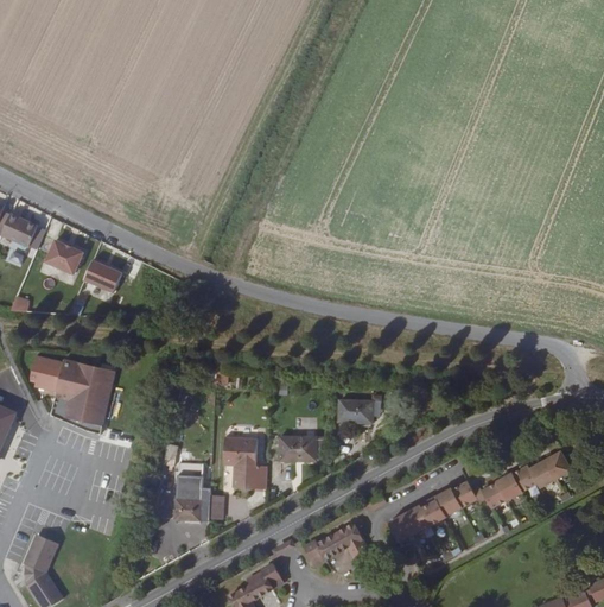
[(0,222),(8,203),(10,200),(0,196),(0,222)]
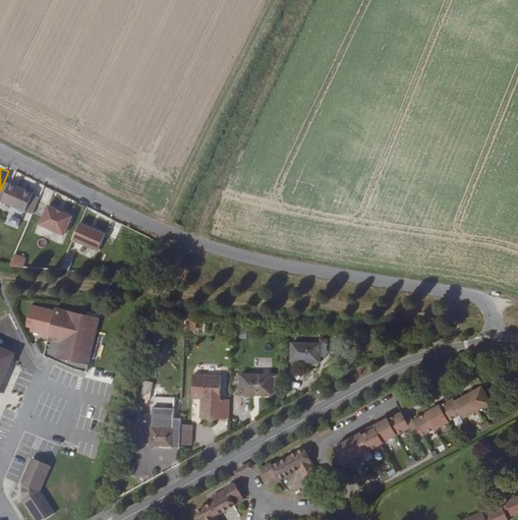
[(7,174),(0,190),(0,192),(29,206),(37,189),(7,174)]
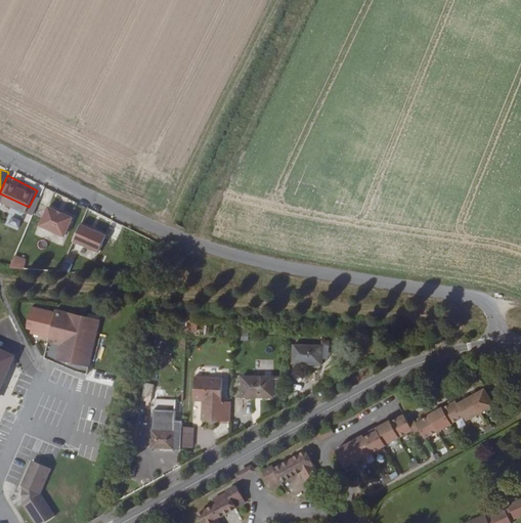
[(42,204),(34,225),(60,235),(69,214),(42,204)]
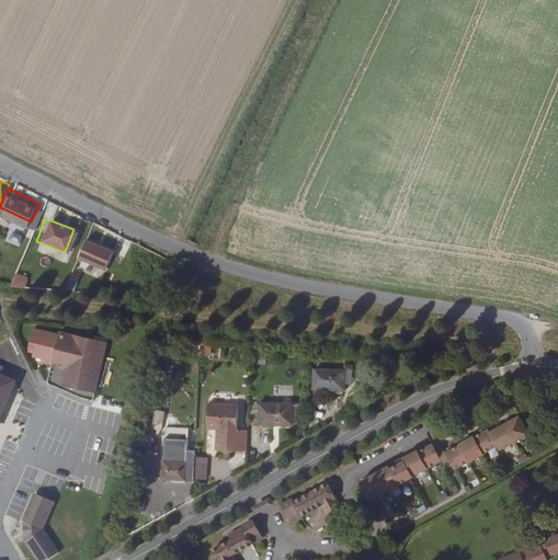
[(79,238),(73,259),(103,266),(109,246),(79,238)]
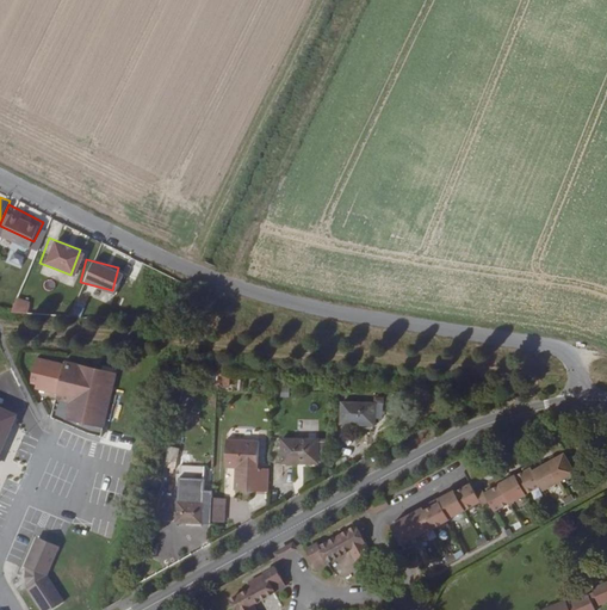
[(113,429),(130,386),(78,365),(78,368),(50,357),(42,379),(47,381),(44,388),(64,396),(57,417),(103,426),(113,429)]
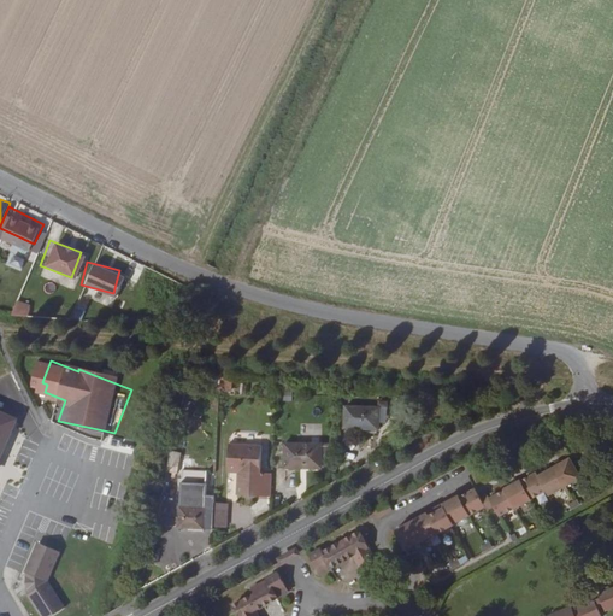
[(381,409),(349,408),(348,429),(379,430),(381,409)]
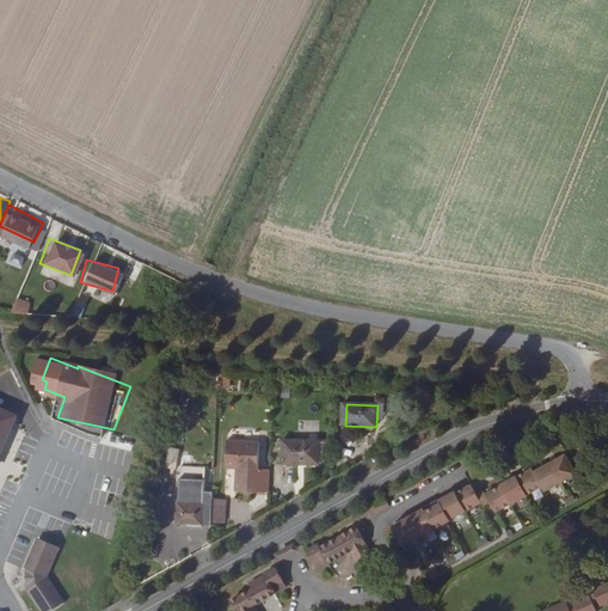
[(0,444),(13,414),(0,408),(0,444)]
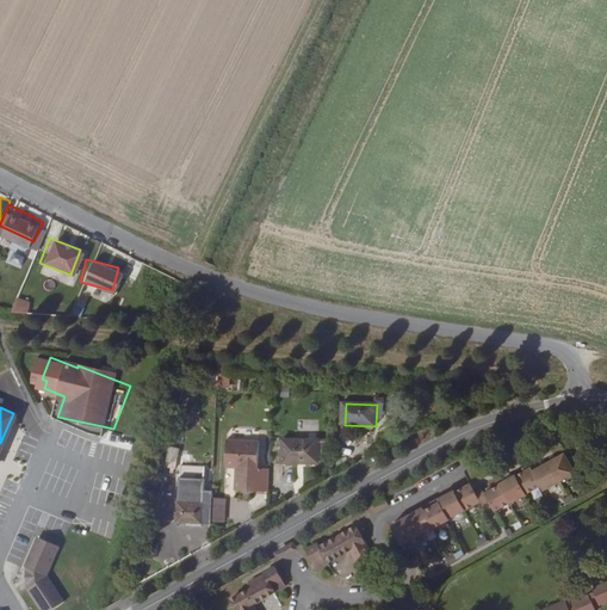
[(103,426),(57,417),(56,418),(81,430),(110,437),(113,429),(103,426)]
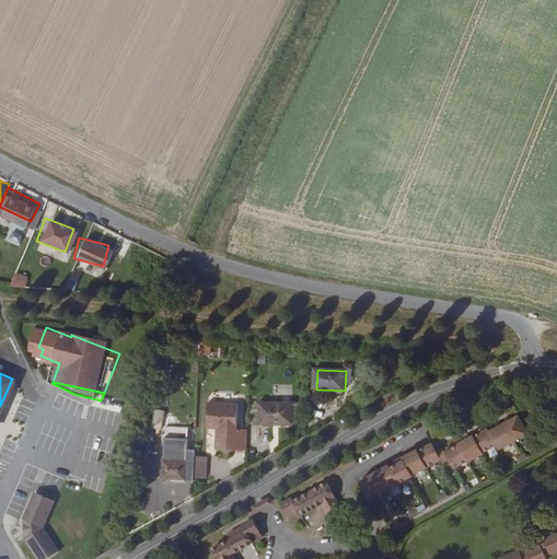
[(287,395),(287,386),(276,385),(276,394),(287,395)]
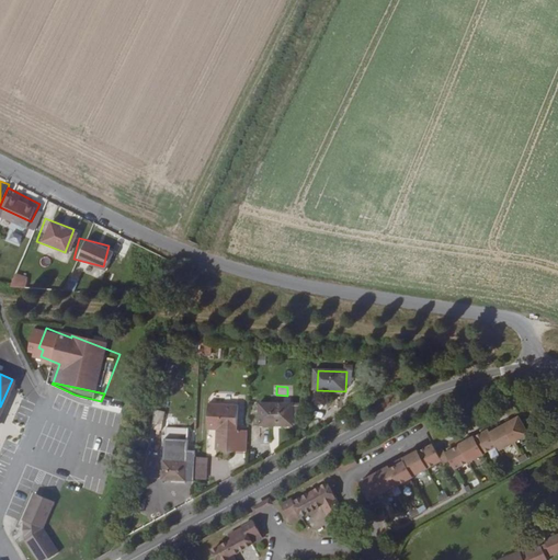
[(245,407),(215,403),(213,430),(223,430),(220,450),(250,453),(251,433),(241,432),(245,407)]
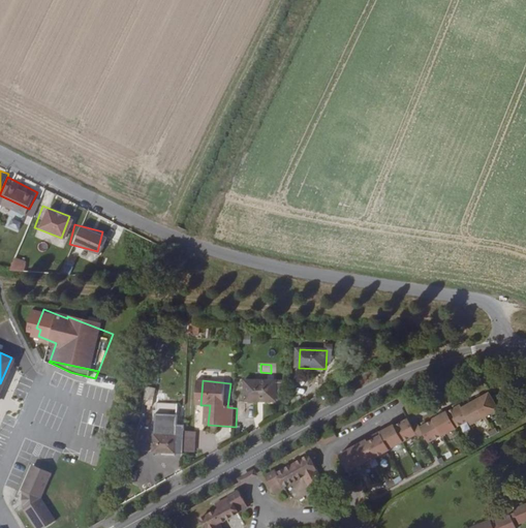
[(278,382),(248,380),(248,403),(261,403),(261,400),(278,401),(278,382)]
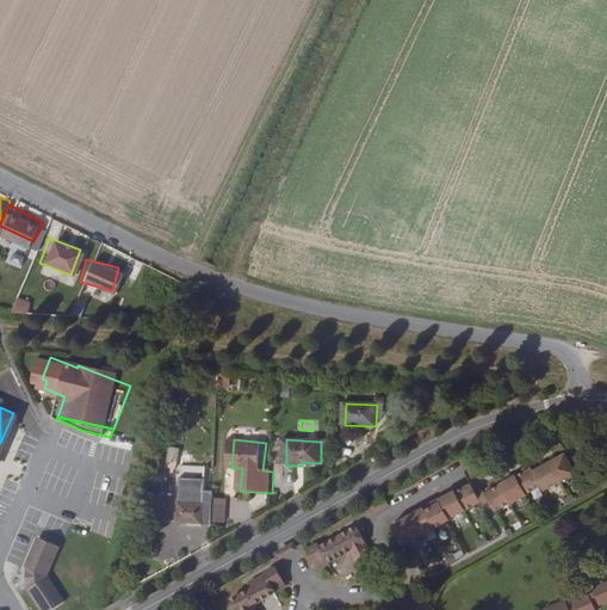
[(183,453),(173,451),(169,468),(178,470),(183,453)]
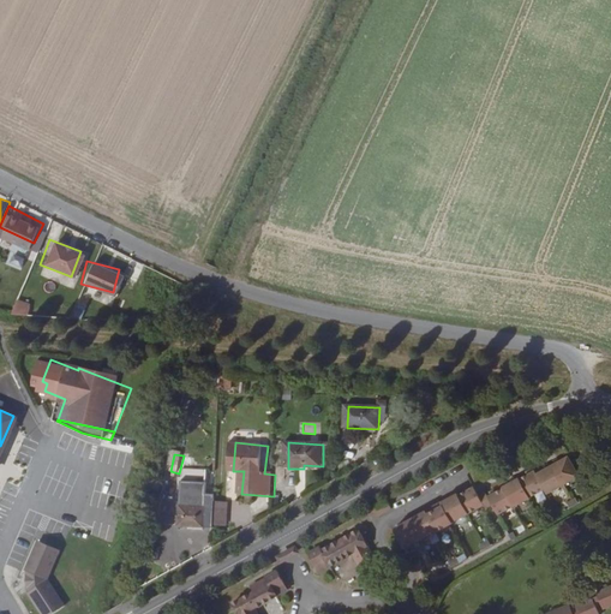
[(569,476),(558,454),(526,472),(523,469),(509,477),(507,477),(491,487),(477,495),(481,506),(486,514),(502,507),(503,507),(519,498),(520,496),(534,489),(537,494),(569,476)]
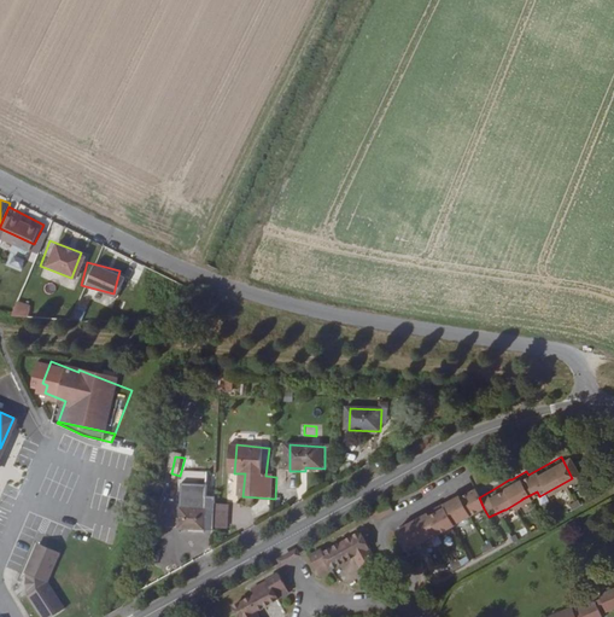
[(179,500),(177,487),(169,488),(170,500),(179,500)]
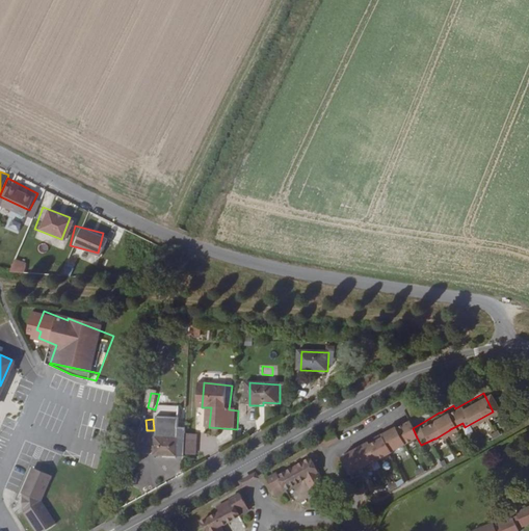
[(404,428),(400,420),(387,427),(386,426),(372,433),(370,433),(358,441),(356,442),(329,456),(339,474),(408,436),(404,428)]
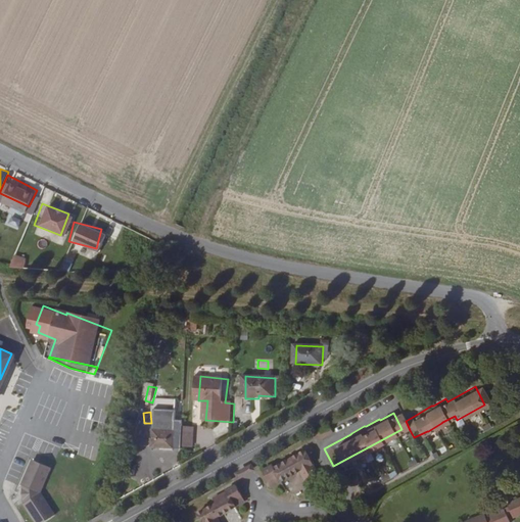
[(406,421),(404,418),(397,421),(402,429),(404,433),(410,430),(406,421)]
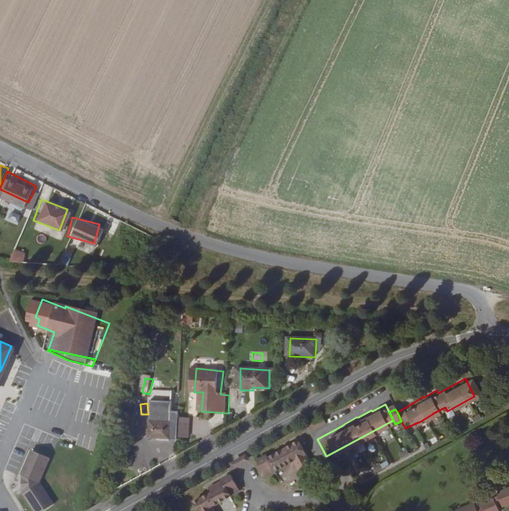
[(315,422),(311,414),(299,421),(303,427),(304,429),(315,422)]
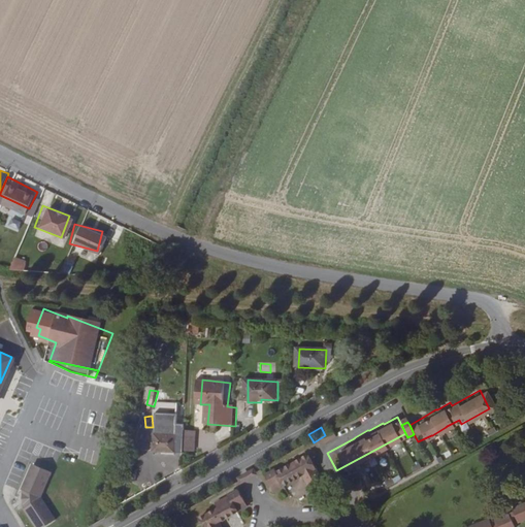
[(489,432),(487,427),(480,431),(482,436),(489,432)]
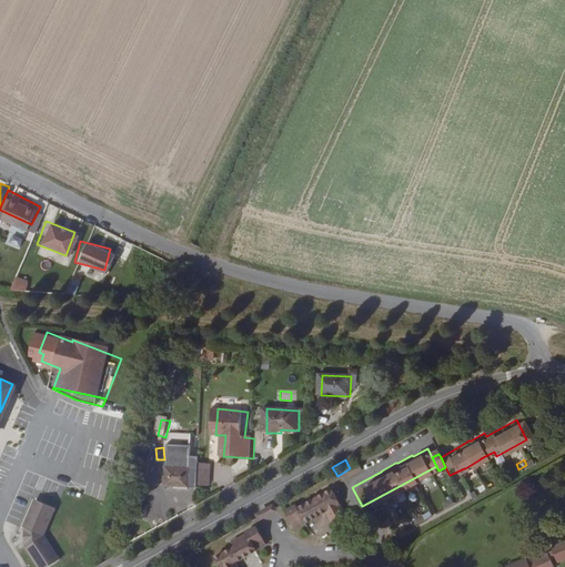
[(199,461),(190,461),(189,471),(169,469),(167,488),(197,490),(199,461)]
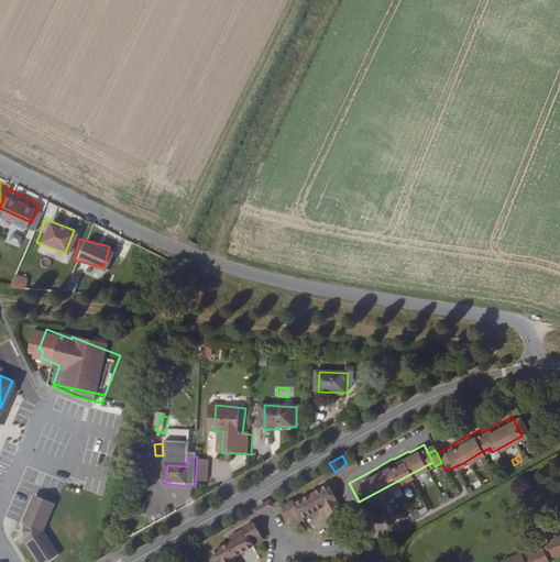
[(333,470),(329,463),(318,470),(321,476),(333,470)]
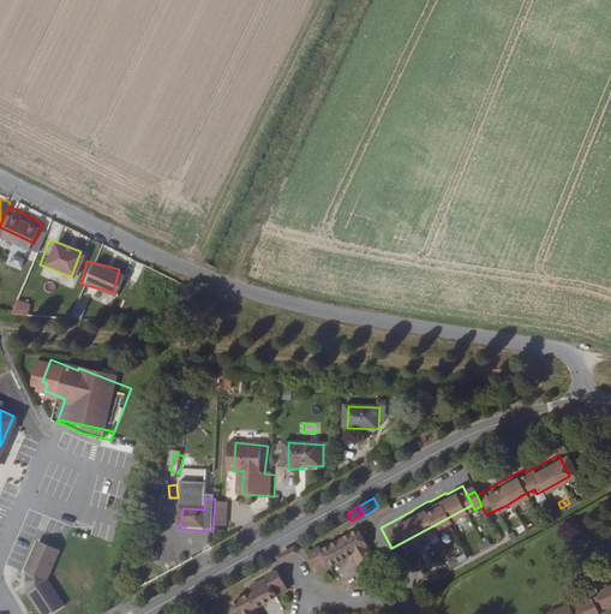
[(538,522),(534,516),(526,519),(529,525),(538,522)]
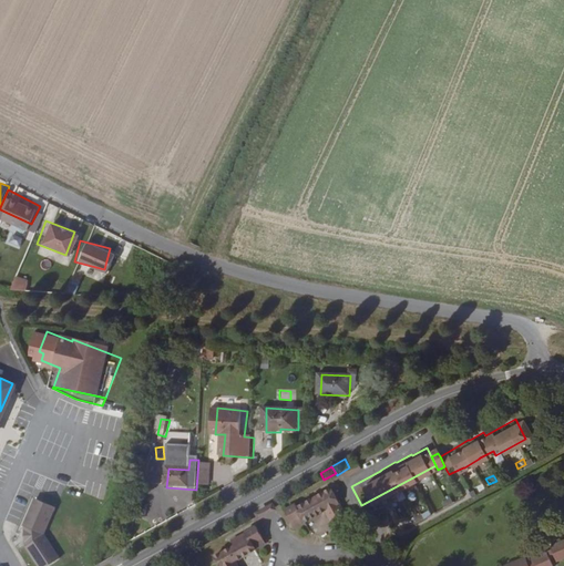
[(418,483),(422,492),(432,487),(428,479),(418,483)]
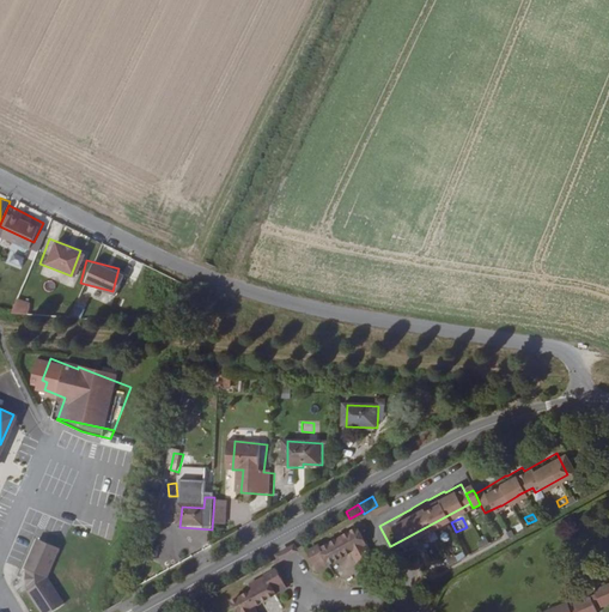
[(366,565),(345,527),(308,549),(305,544),(291,552),(303,573),(336,552),(349,575),(366,565)]
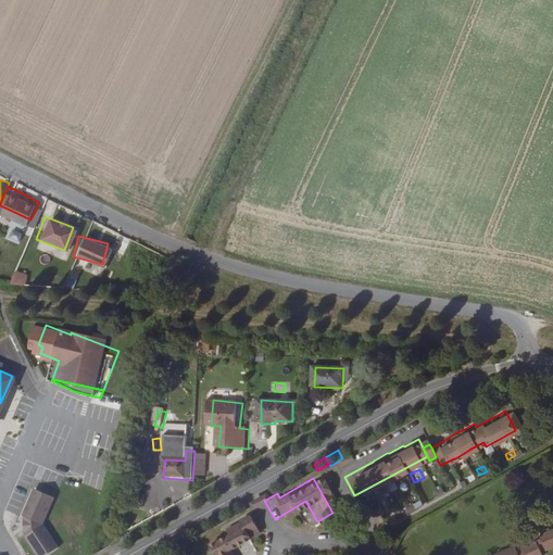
[(459,487),(455,481),(448,486),(451,491),(459,487)]
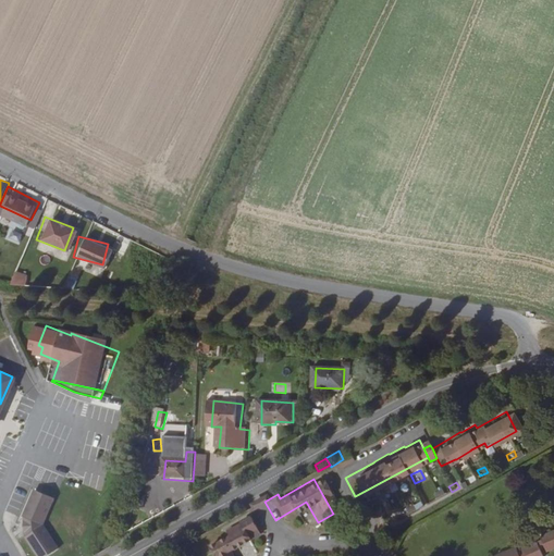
[(54,497),(36,489),(24,515),(28,517),(28,531),(25,533),(39,555),(41,555),(58,546),(42,523),(54,497)]
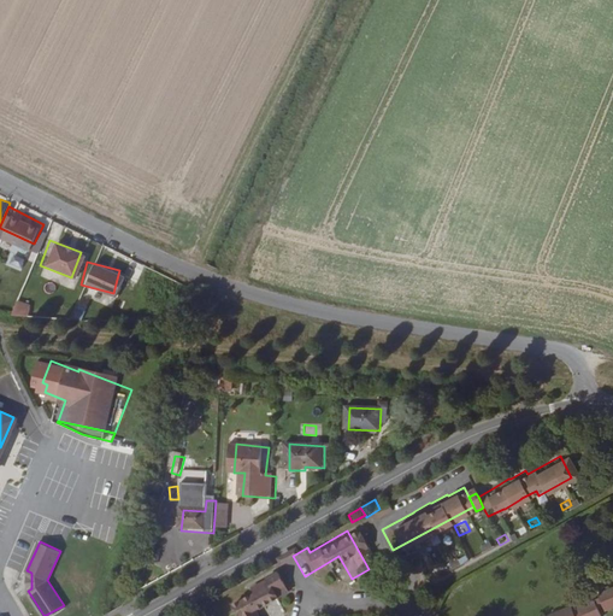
[(482,549),(479,543),(471,547),(473,553),(482,549)]
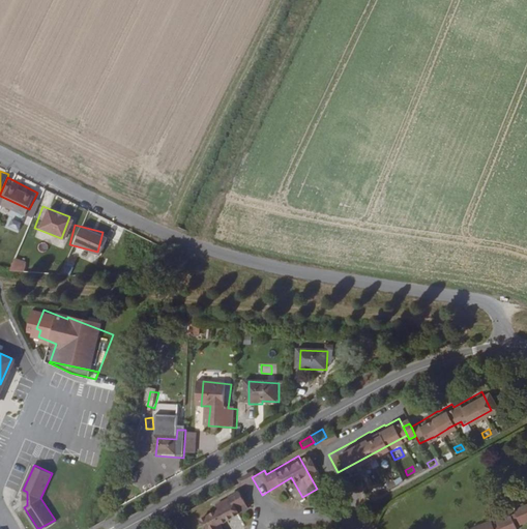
[(386,487),(383,482),(377,486),(380,491),(386,487)]
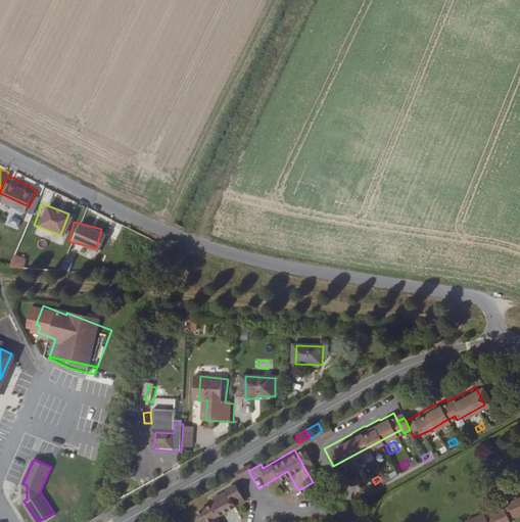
[(230,496),(223,483),(200,497),(202,504),(184,514),(188,521),(207,521),(206,518),(224,508),(221,502),(230,496)]
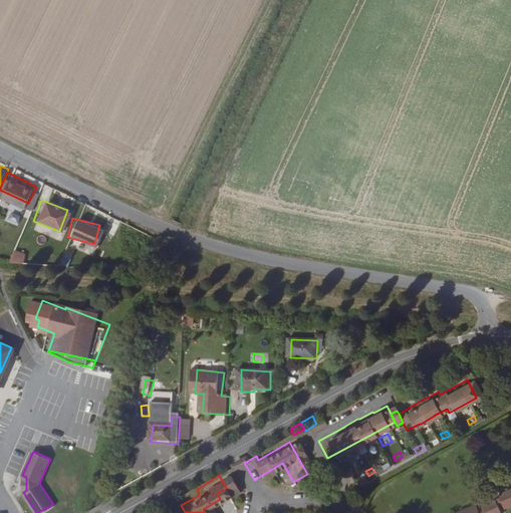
[(496,485),(492,478),(487,481),(491,489),(496,485)]
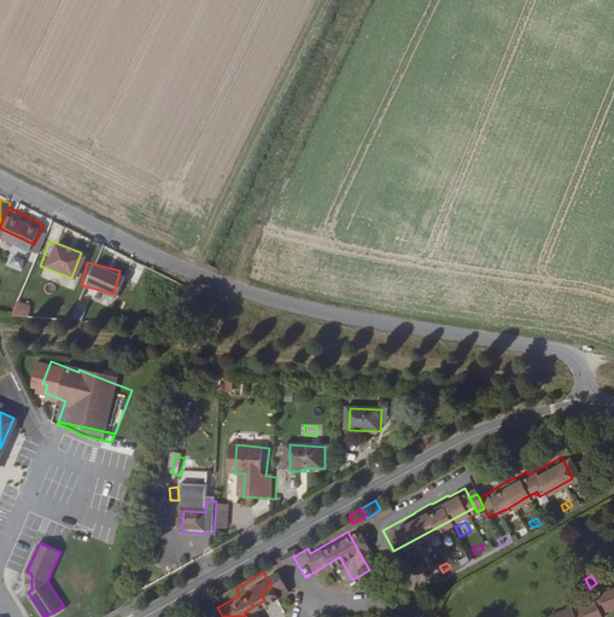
[(590,588),(585,578),(565,591),(563,588),(544,599),(545,603),(537,607),(542,616),(550,610),(553,615),(573,604),(576,606),(595,595),(590,588)]
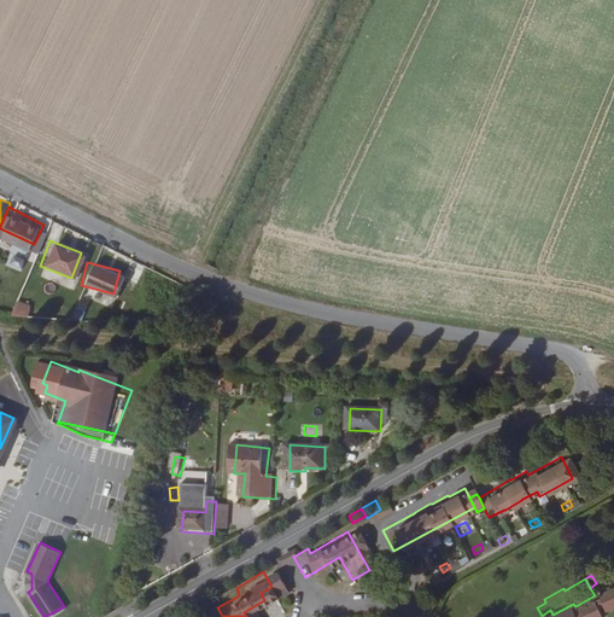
[(275,594),(272,587),(261,593),(264,600),(275,594)]
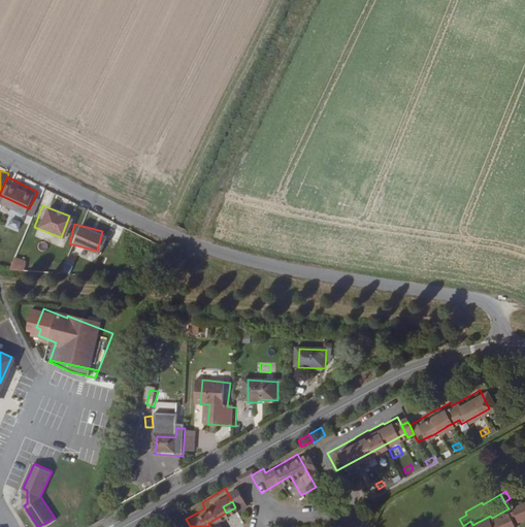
[(492,518),(490,516),(472,525),(470,521),(463,526),(464,526),(479,526),(481,526),(492,520),(492,518)]
